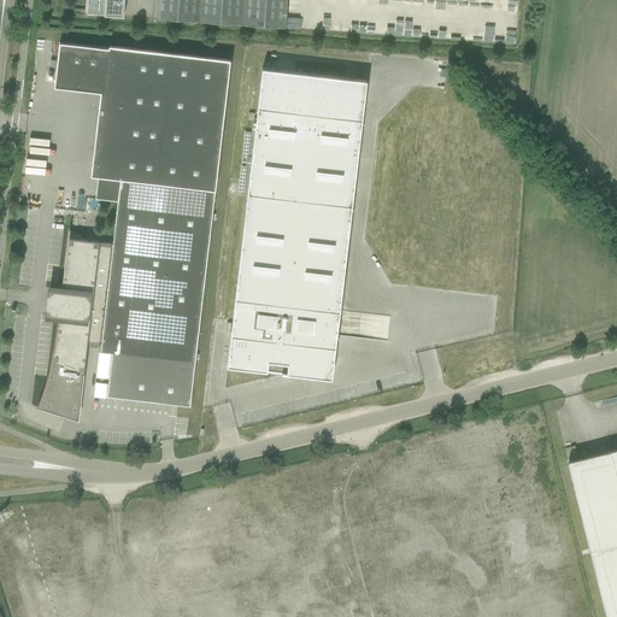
[(87,0),(87,13),(123,17),(123,0),(87,0)]
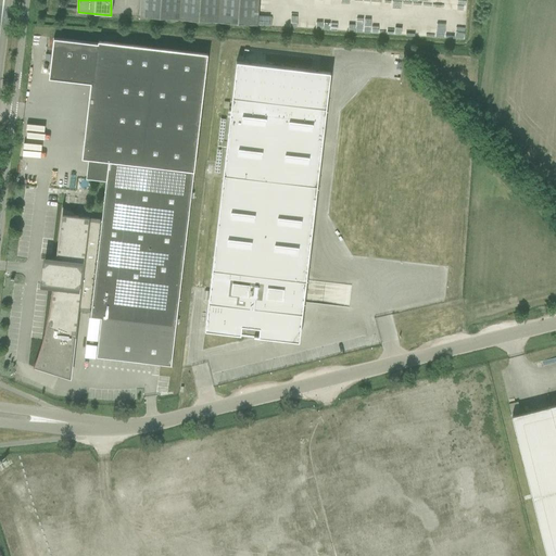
[(258,0),(140,0),(140,16),(256,25),(258,0)]
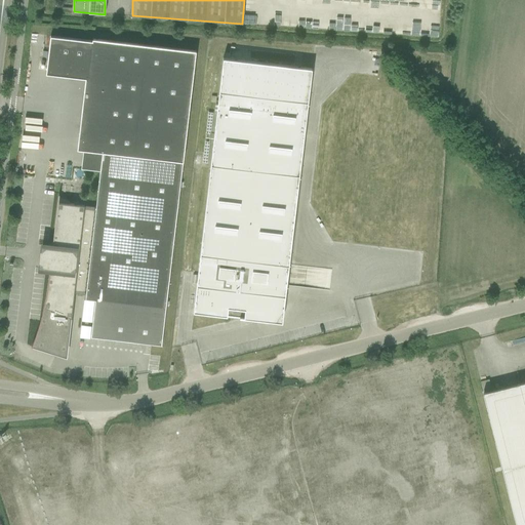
[(43,307),(31,347),(32,347),(33,344),(64,354),(69,317),(72,318),(74,293),(85,294),(85,299),(94,300),(90,337),(161,346),(166,309),(196,51),(92,39),(92,41),(50,36),(46,72),(88,77),(79,150),(103,153),(95,206),(69,203),(70,200),(58,196),(59,194),(58,194),(52,246),(44,246),(42,268),(49,269),(49,273),(43,307)]
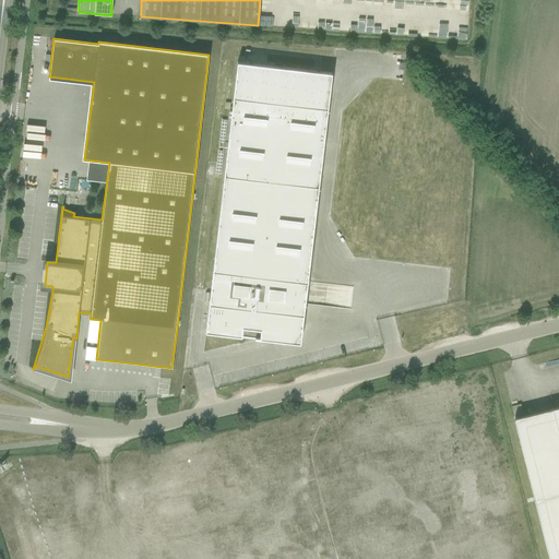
[(237,62),(205,332),(261,339),(261,335),(274,332),(274,335),(282,334),(282,331),(298,326),(302,326),(332,73),(237,62)]
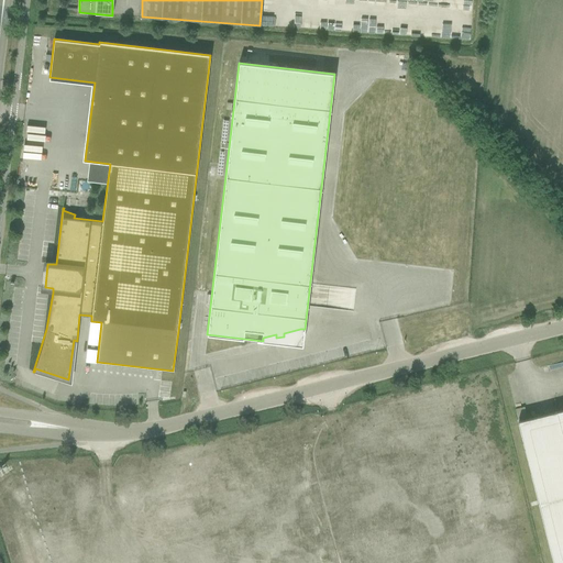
[(340,302),(340,307),(354,307),(354,287),(326,286),(326,295),(329,295),(329,301),(340,302)]
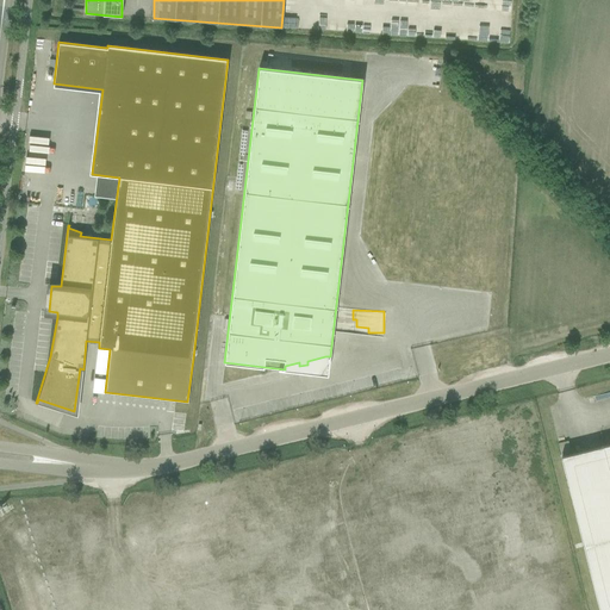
[(559,443),(561,455),(571,453),(568,441),(559,443)]
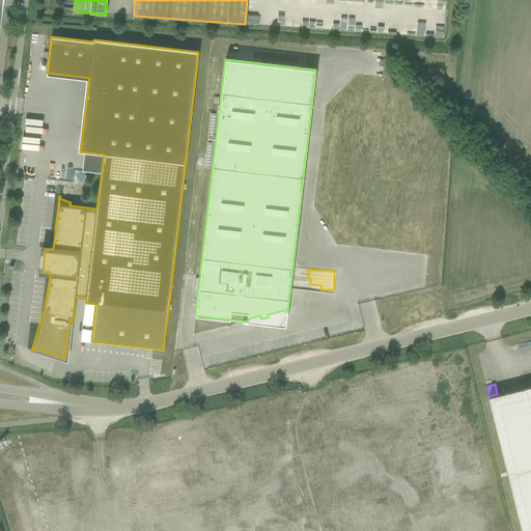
[(530,530),(530,386),(488,397),(521,530),(530,530)]
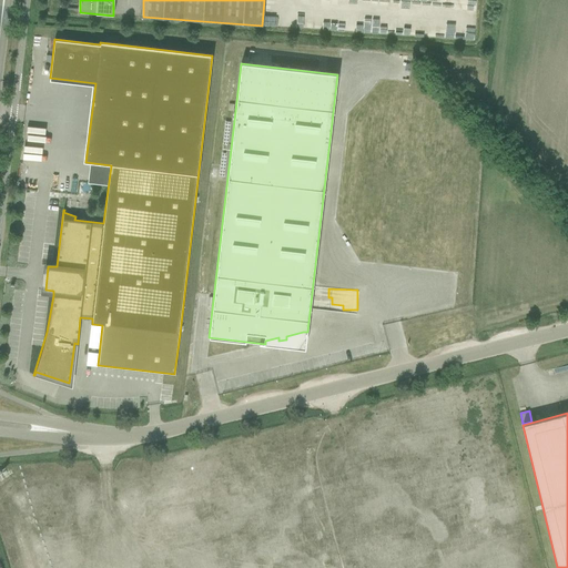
[(30,567),(36,567),(19,509),(13,510),(30,567)]
